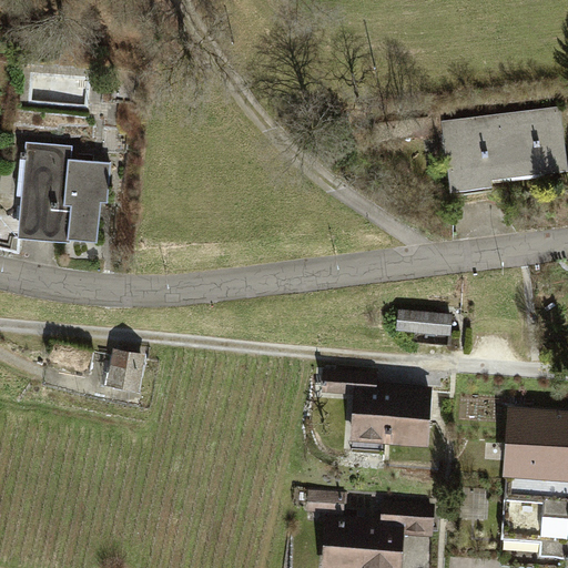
[(493,179),(567,169),(567,164),(560,105),(445,119),(443,120),(444,132),(452,190),(493,185),(493,179)]
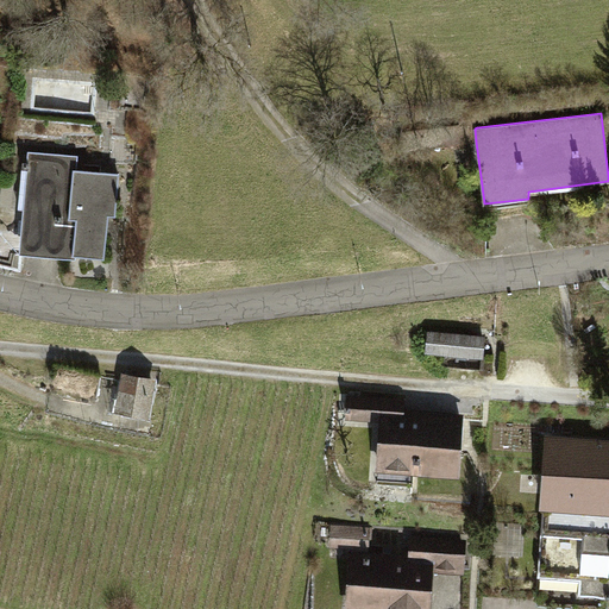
[(400,150),(476,142),(475,129),(477,127),(476,118),(459,120),(460,124),(397,132),(400,150)]
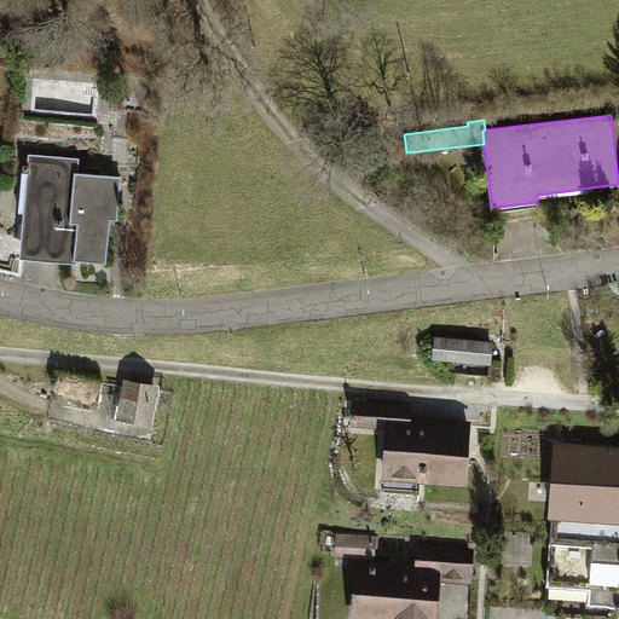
[(77,260),(105,262),(110,218),(117,219),(121,175),(77,172),(79,158),(29,154),(18,258),(77,264),(77,260)]
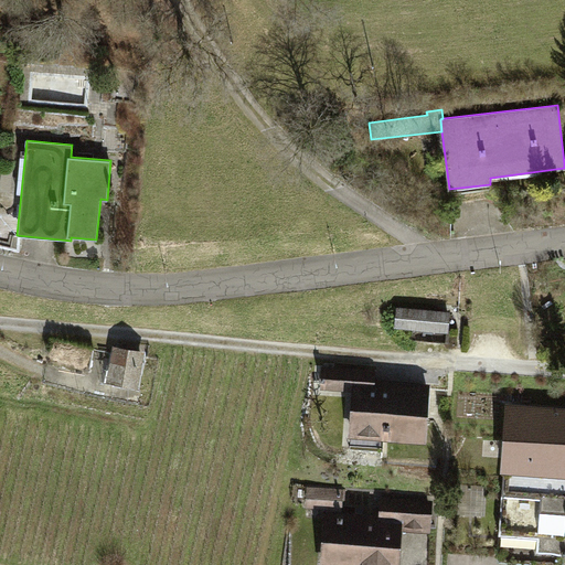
[(448,342),(450,311),(397,307),(395,327),(413,329),(413,339),(448,342)]
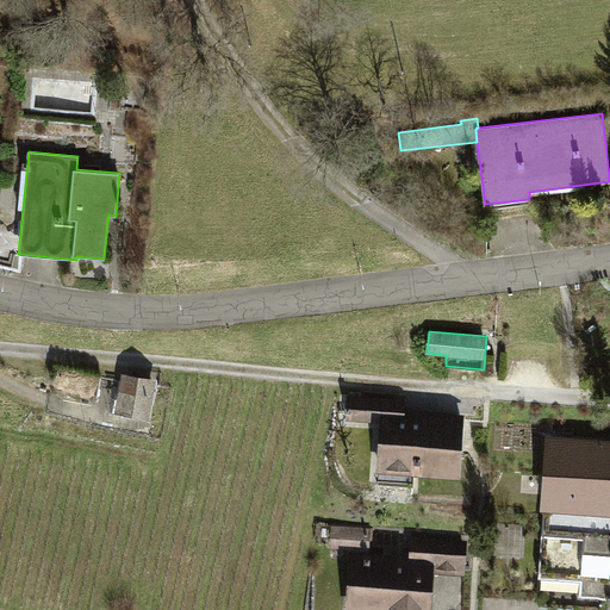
[(113,411),(148,418),(156,379),(122,372),(113,411)]
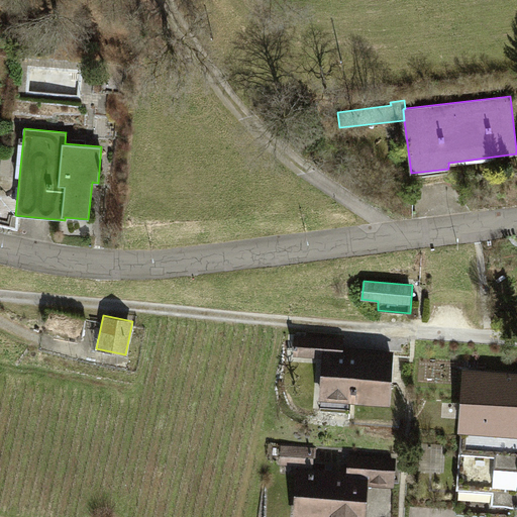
[(319,400),(391,405),(395,350),(344,347),(345,338),(295,334),(293,356),(322,358),(319,400)]
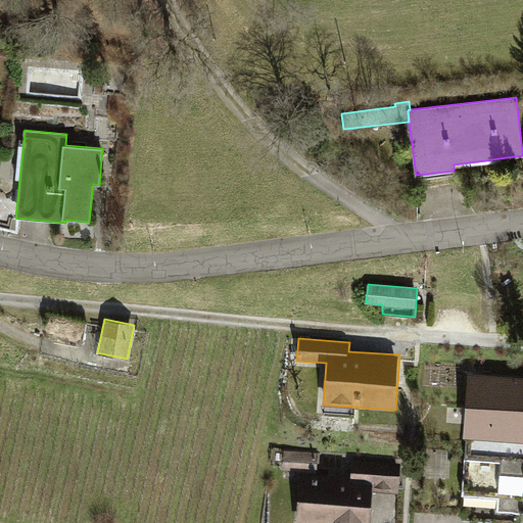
[(521,522),(522,513),(522,376),(468,373),(464,436),(467,436),(462,520),(515,522),(521,522)]
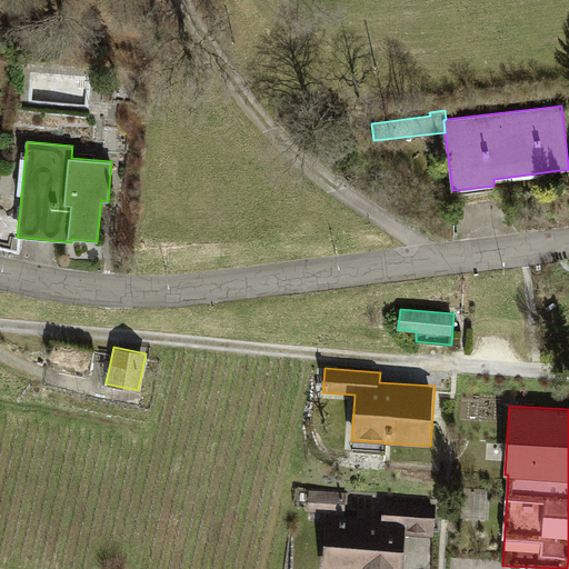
[(321,568),(402,568),(406,535),(435,537),(437,503),(382,500),(381,517),(345,515),(347,492),(309,490),(308,511),(326,512),(321,568)]
